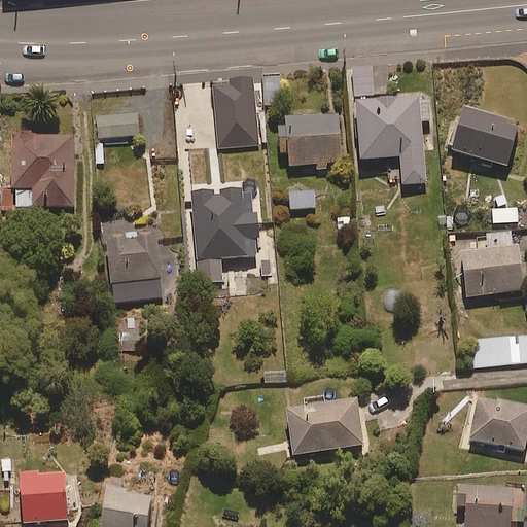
[(281,103),(279,75),(262,76),(265,104),(281,103)]
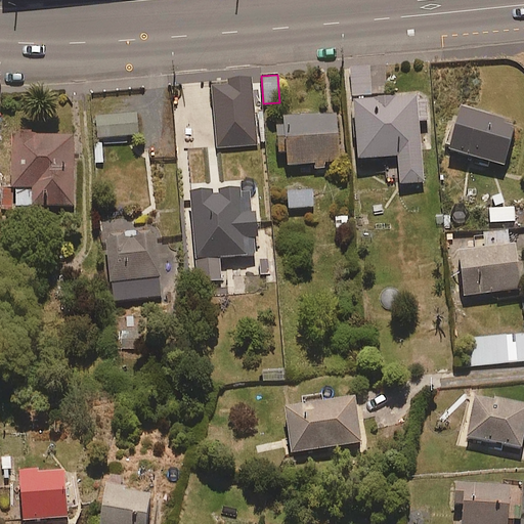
[(258,144),(255,111),(252,77),(212,80),(217,147),(258,144)]
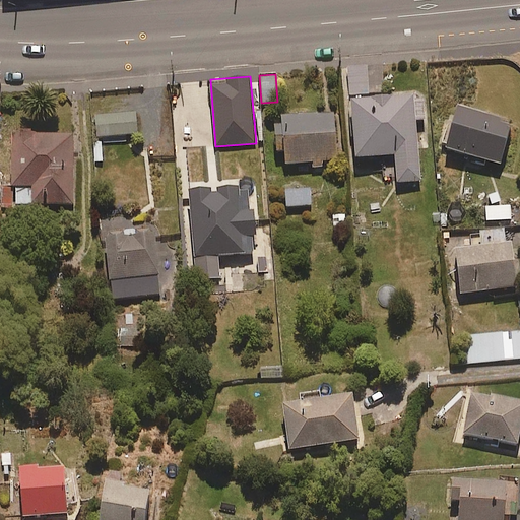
[(427,120),(425,94),(352,100),(356,158),(395,156),(396,182),(421,181),(416,120),(427,120)]
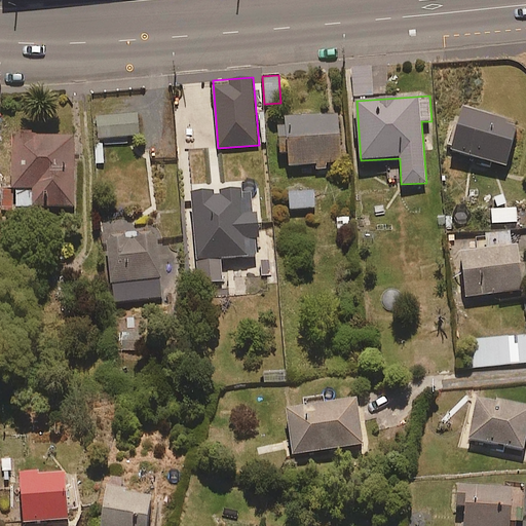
[(506,166),(520,124),(466,106),(452,148),(506,166)]
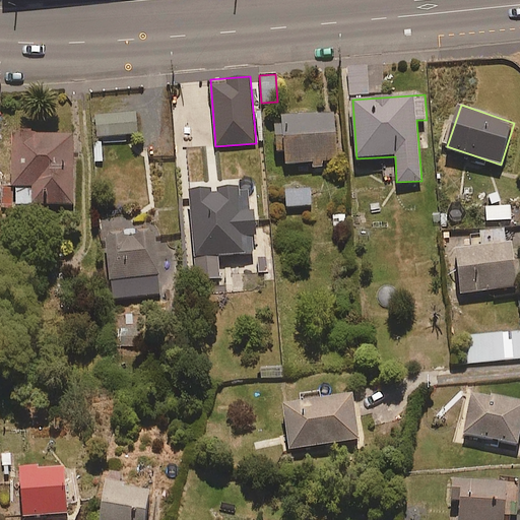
[(137,135),(136,114),(95,116),(95,137),(137,135)]
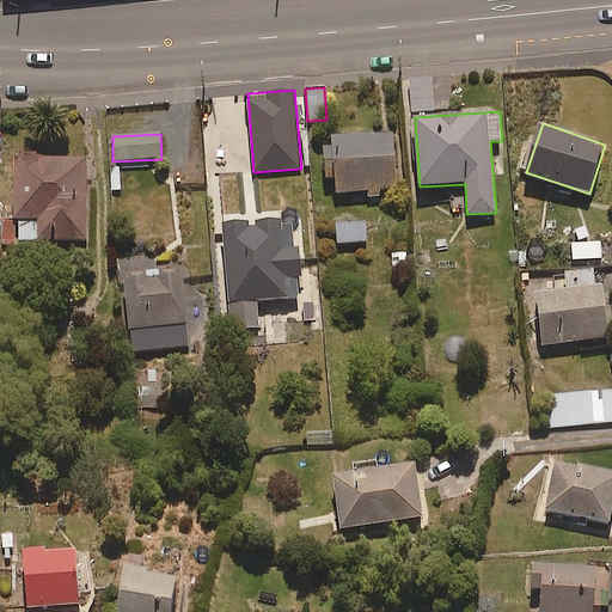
[(398,188),(395,134),(332,138),(332,147),(325,148),(326,177),(335,176),(336,193),(368,191),(368,197),(380,197),(380,189),(398,188)]
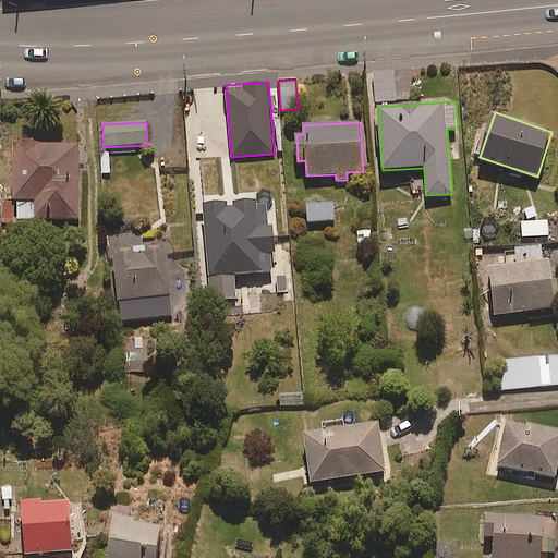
[(16,197),(17,219),(81,217),(77,145),(8,147),(9,197),(16,197)]
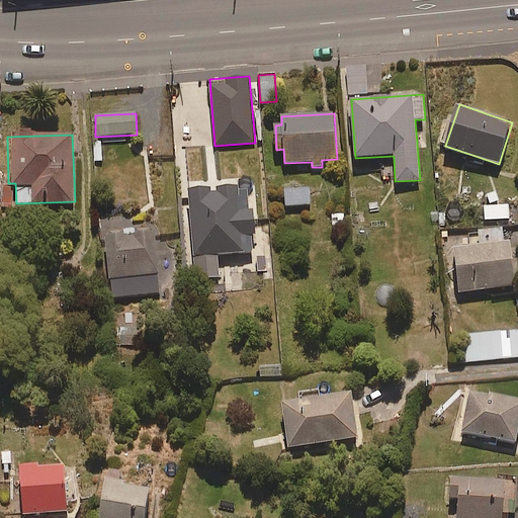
[(247,191),(238,191),(238,185),(217,186),(218,192),(210,192),(210,186),(188,187),(192,257),(250,254),(249,238),(259,237),(257,205),(248,206),(247,191)]
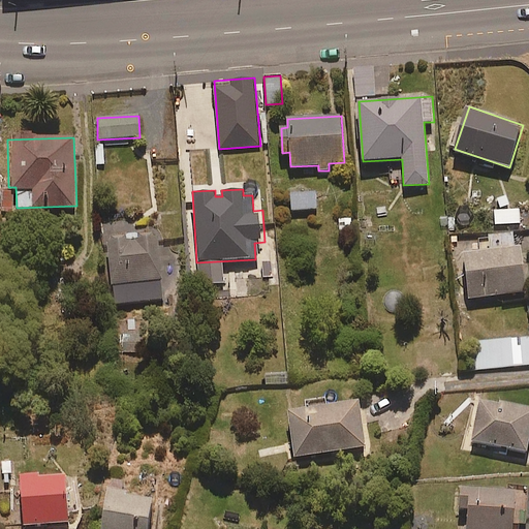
[(317,209),(316,192),(289,194),(289,210),(317,209)]
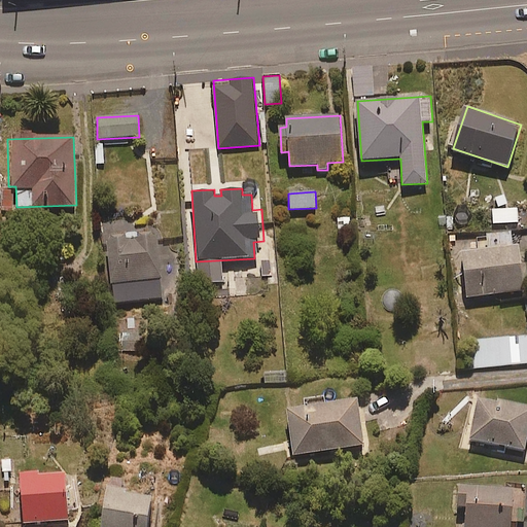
[(519,223),(519,210),(494,210),(494,224),(519,223)]
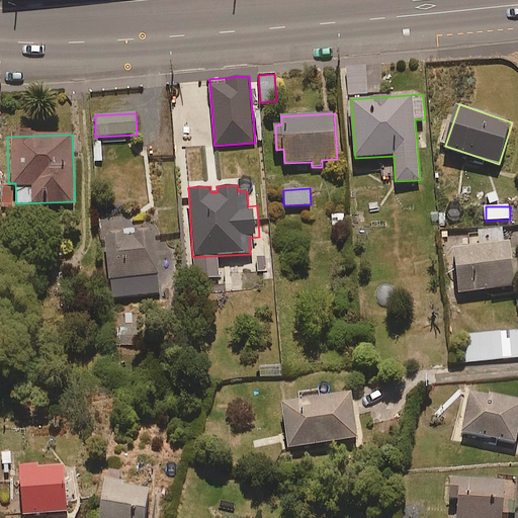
[(160,295),(154,227),(105,231),(111,299),(160,295)]
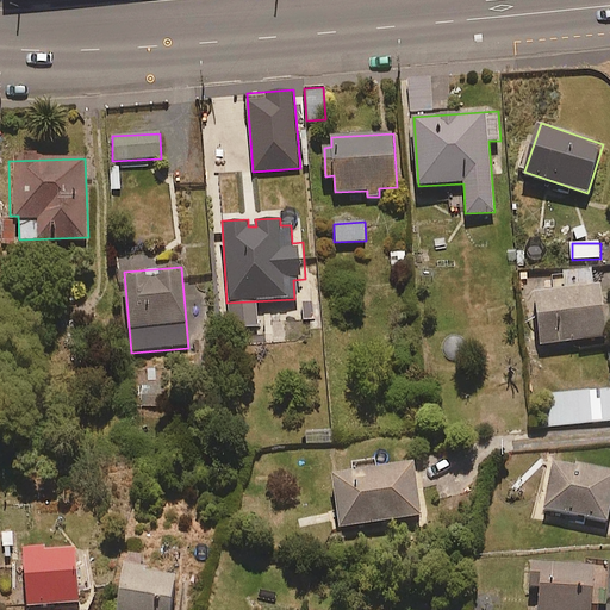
[(604,287),(596,287),(593,267),(566,269),(567,290),(537,293),(542,343),(609,337),(604,287)]
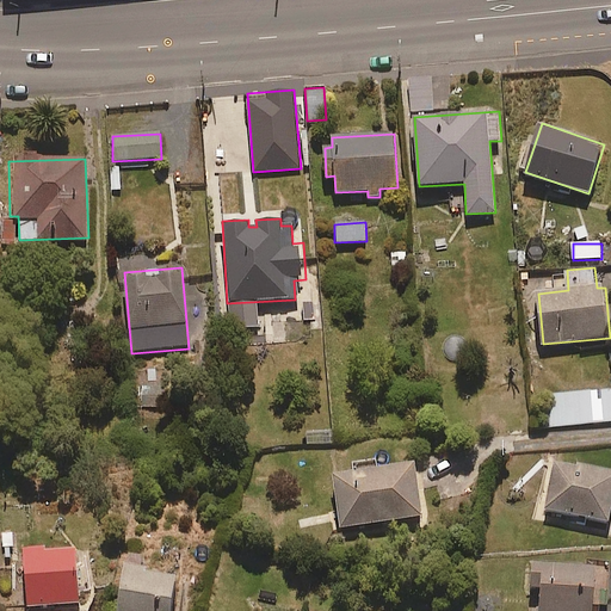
[(610,423),(610,388),(539,393),(542,429),(610,423)]
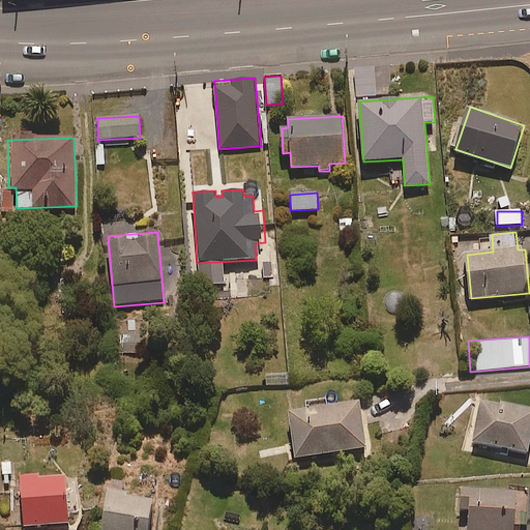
[(290,410),(296,458),(369,447),(362,401),(290,410)]
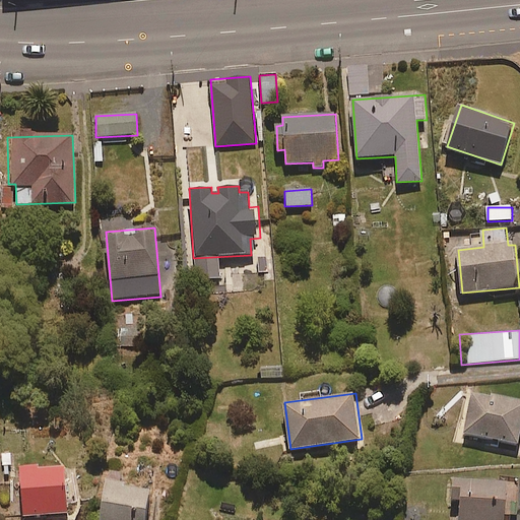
[(519,444),(519,401),(469,393),(462,435),(519,444)]
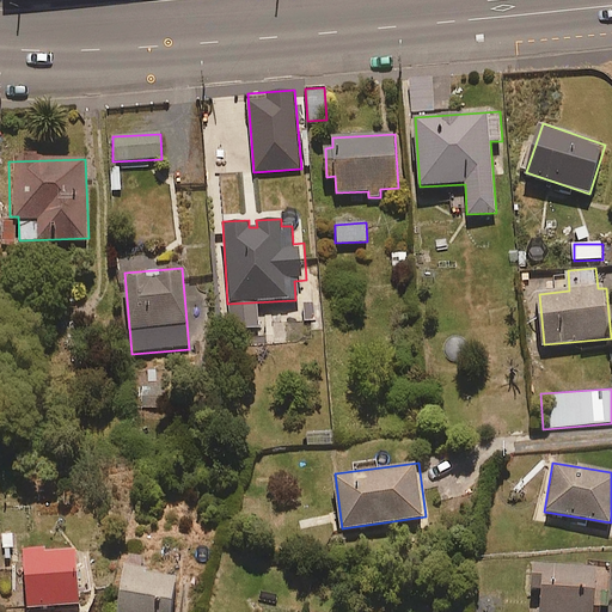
[(79,605),(77,550),(24,552),(26,607),(79,605)]
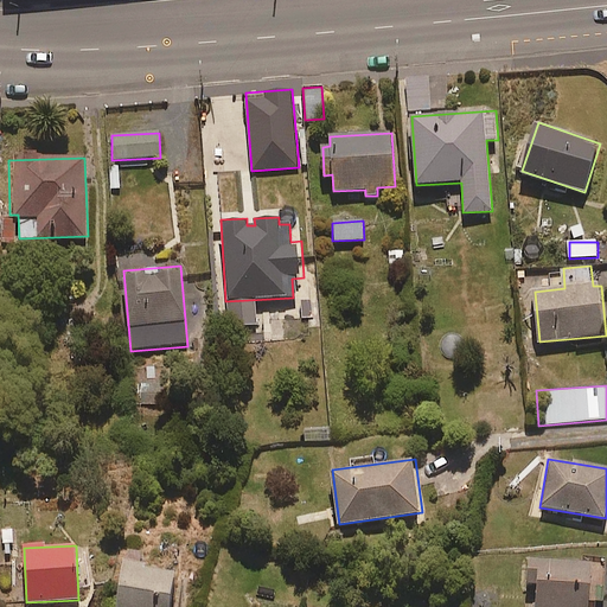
[(604,602),(604,579),(604,561),(529,561),(529,582),(536,582),(536,606),(589,606),(589,602),(604,602)]
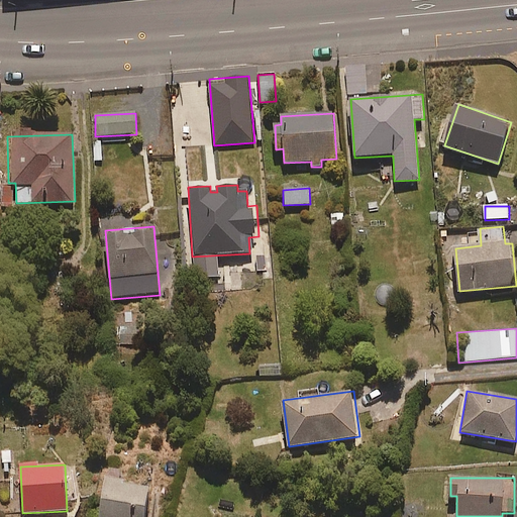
[(144,516),(149,489),(105,481),(99,516),(144,516)]
